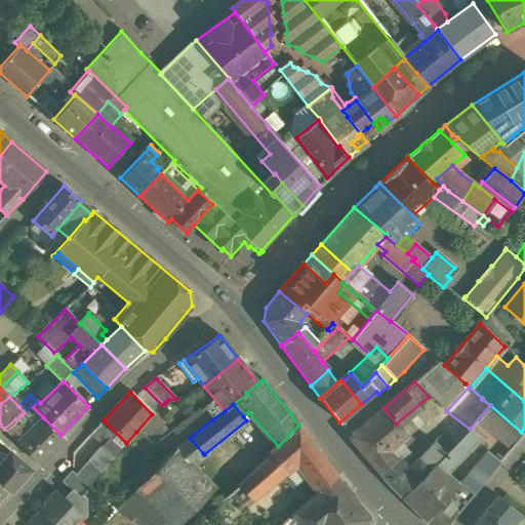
[(521,432),(490,405),(470,429),(491,447),(503,457),(505,457),(524,434),(521,432)]
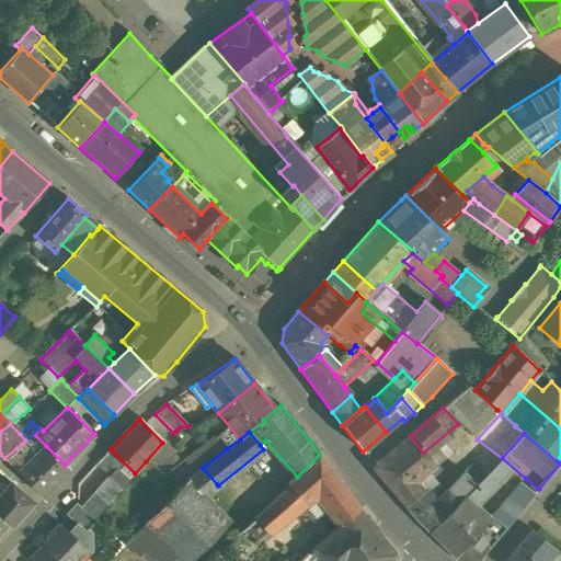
[(217,436),(183,462),(191,470),(194,474),(203,468),(227,448),(217,436)]
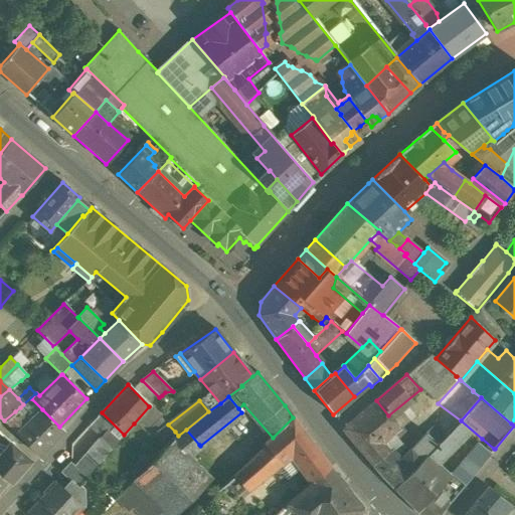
[(376,400),(343,428),(374,465),(388,452),(380,443),(398,428),(388,415),(376,400)]
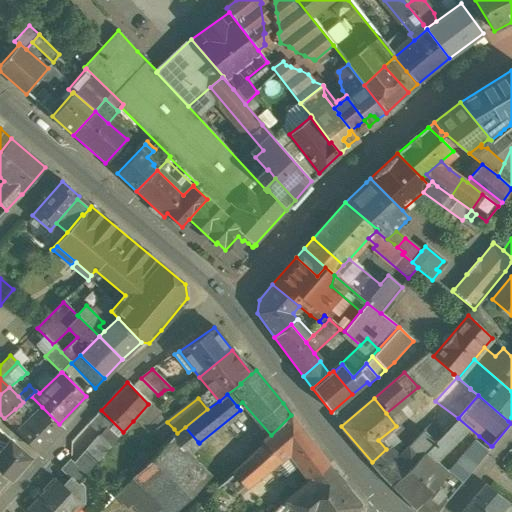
[(28,421),(17,431),(37,452),(63,427),(59,424),(42,407),(28,421)]
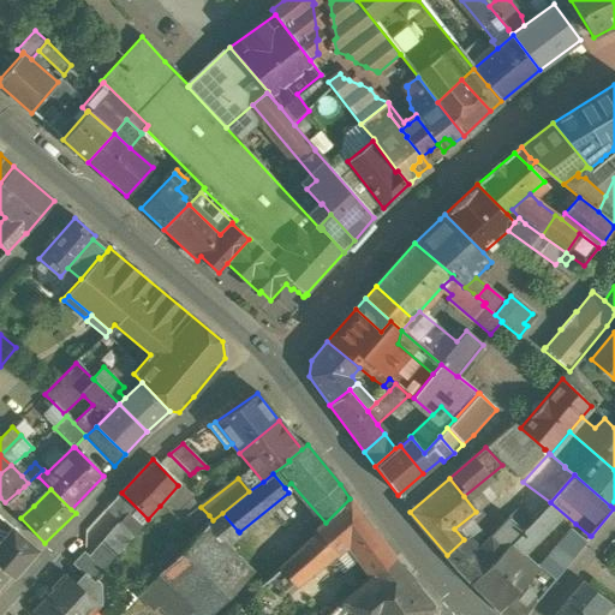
[(18,491),(5,502),(21,518),(34,506),(22,495),(18,491)]
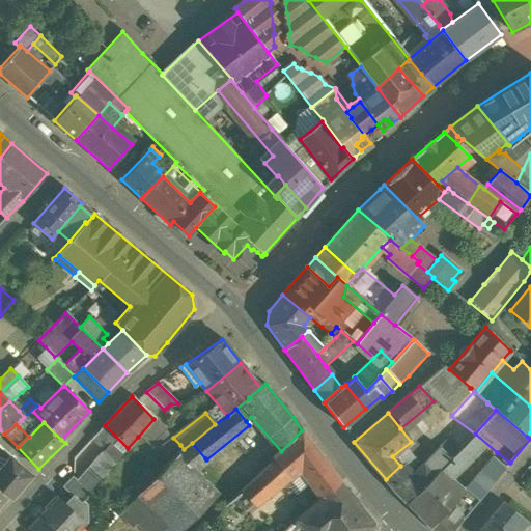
[(128,448),(105,425),(91,440),(103,451),(88,470),(100,480),(128,448)]
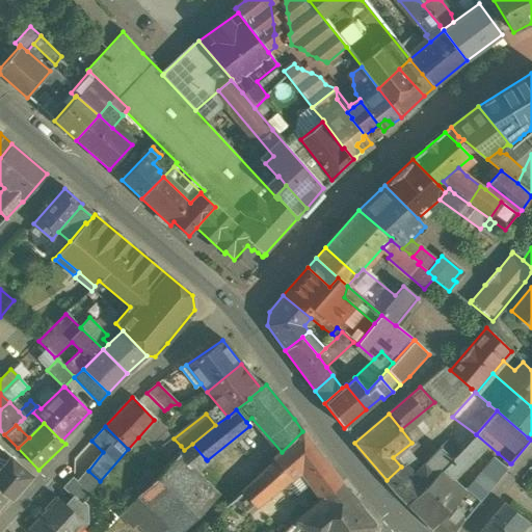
[(282,452),(274,458),(276,460),(290,479),(301,470),(324,499),(342,484),(302,431),(282,452)]
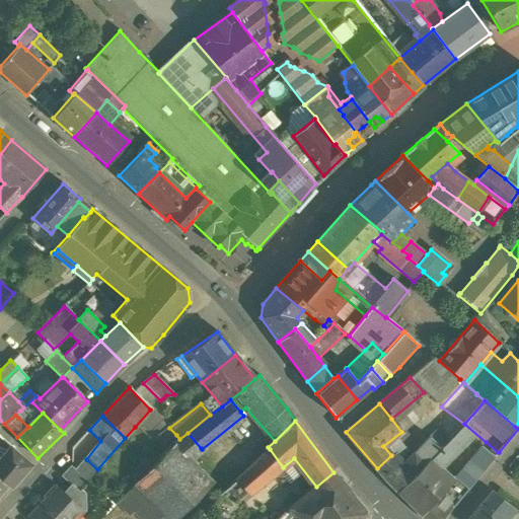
[(471,430),(464,425),(457,432),(464,438),(471,430)]
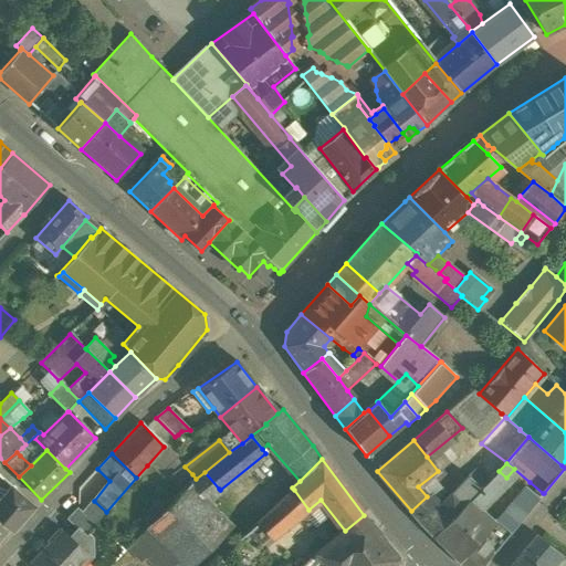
[(196,479),(188,484),(203,500),(219,489),(205,472),(196,479)]
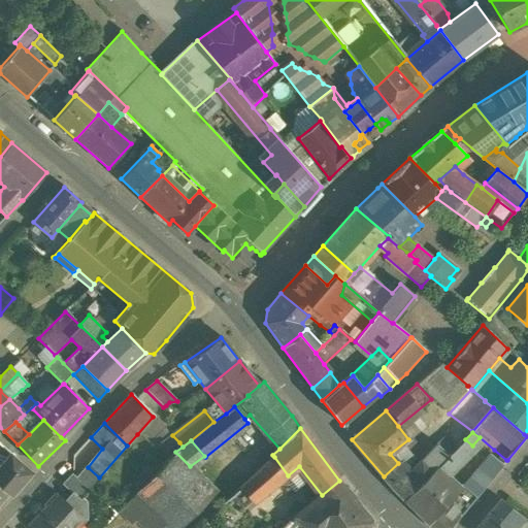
[(437,444),(408,474),(398,463),(384,476),(405,500),(437,468),(449,457),(449,456),(437,444)]
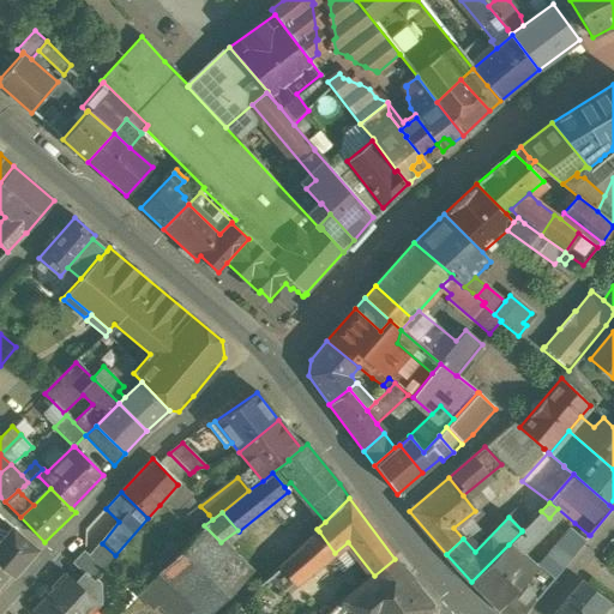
[(546,529),(534,519),(522,530),(522,531),(534,542),(546,529)]
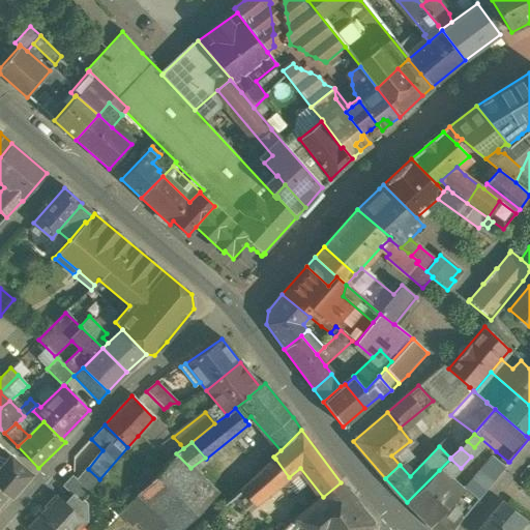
[(489,460),(478,473),(476,486),(470,496),(476,501),(508,462),(496,451),(489,460)]
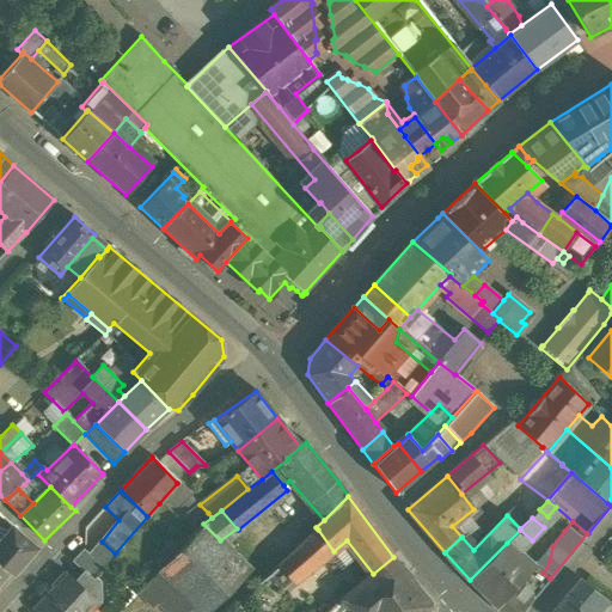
[(220,540),(203,524),(158,571),(191,606),(196,611),(208,611),(240,581),(225,565),(236,555),(220,540)]
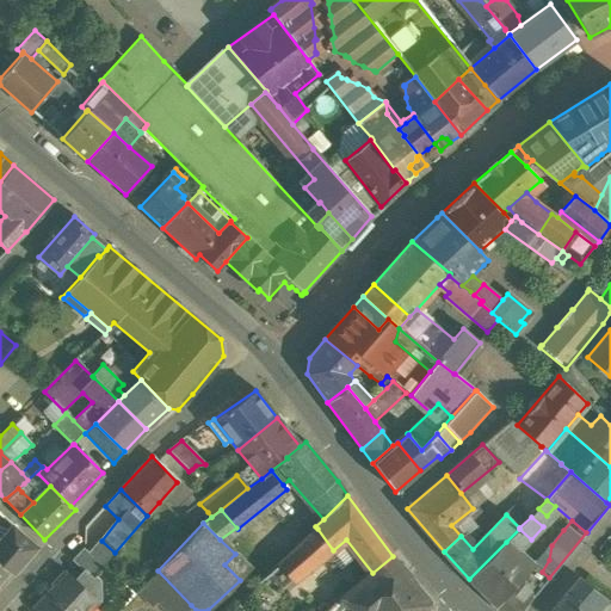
[(0,536),(0,562),(10,572),(13,575),(38,548),(12,524),(0,536)]
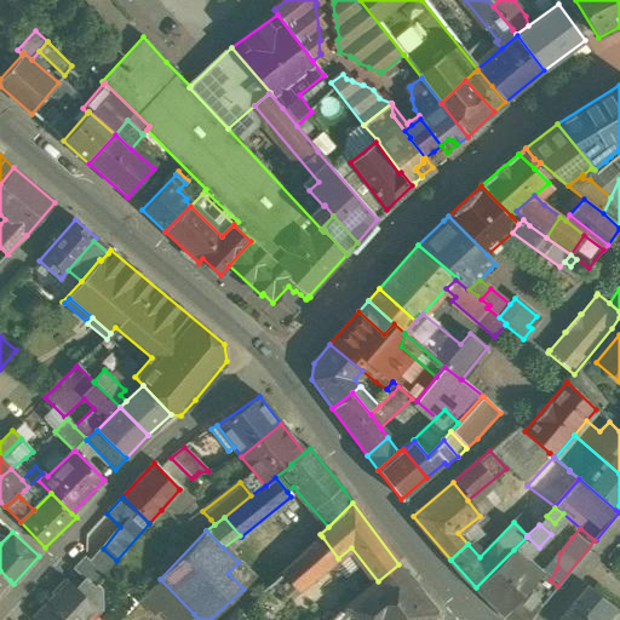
[(322,537),(265,591),(280,604),(338,558),(322,537)]
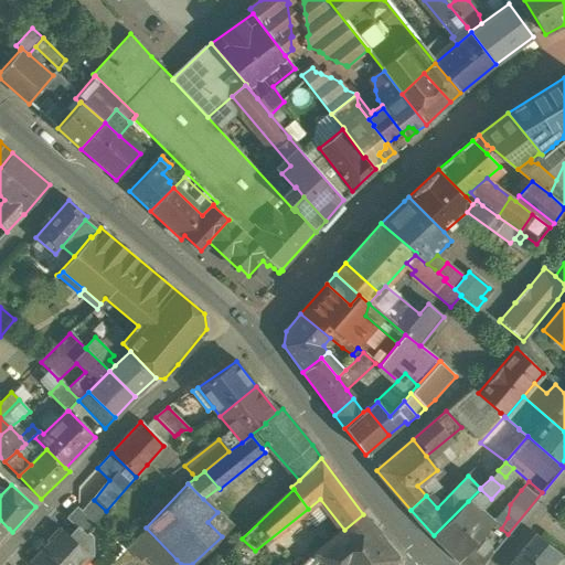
[(106,511),(94,500),(82,513),(95,524),(106,511)]
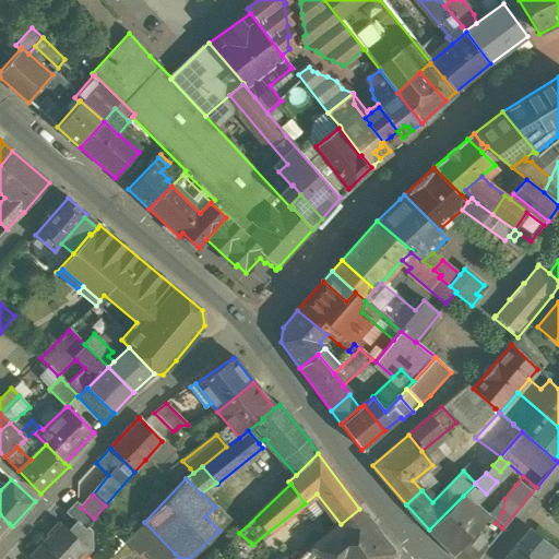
[(429,530),(455,556),(459,558),(476,558),(489,545),(475,531),(486,518),(463,496),(429,530)]
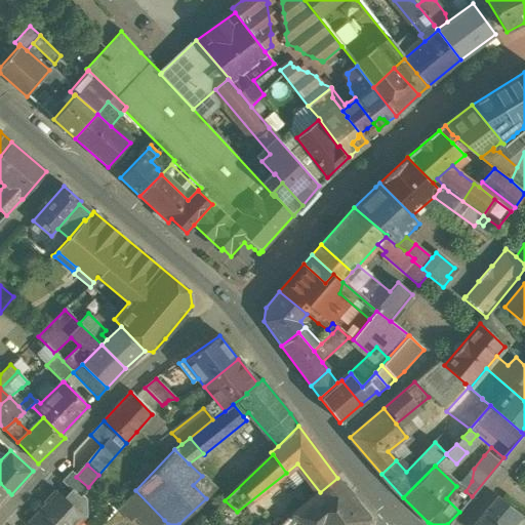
[(76,477),(72,473),(64,482),(74,491),(80,496),(88,487),(76,477)]
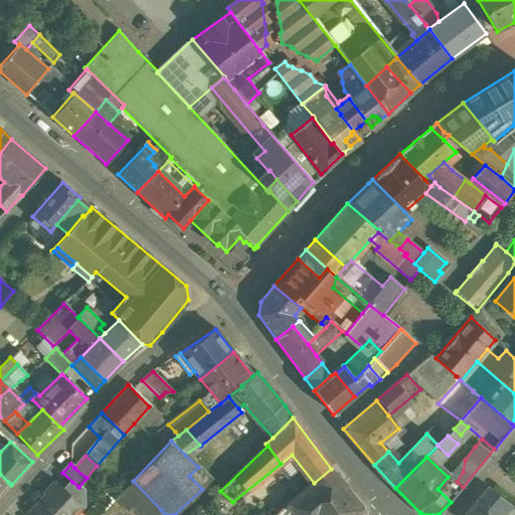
[(314,483),(287,505),(294,514),(330,514),(354,496),(331,469),(314,483)]
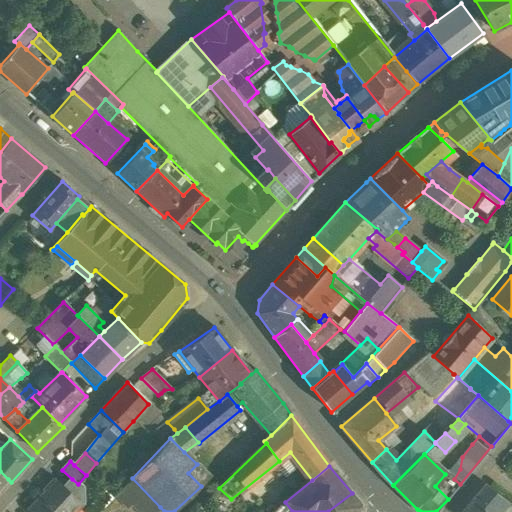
[(155,511),(160,507),(132,478),(116,495),(127,506),(131,502),(140,511),(155,511)]
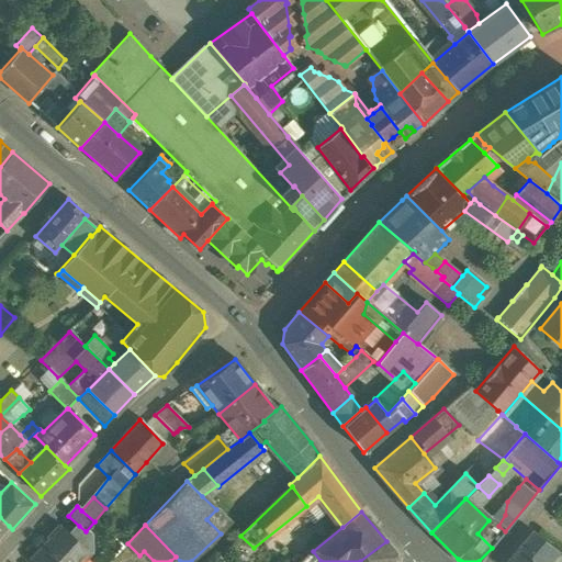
[(79,526),(70,536),(89,553),(90,552),(89,536),(86,531),(79,526)]
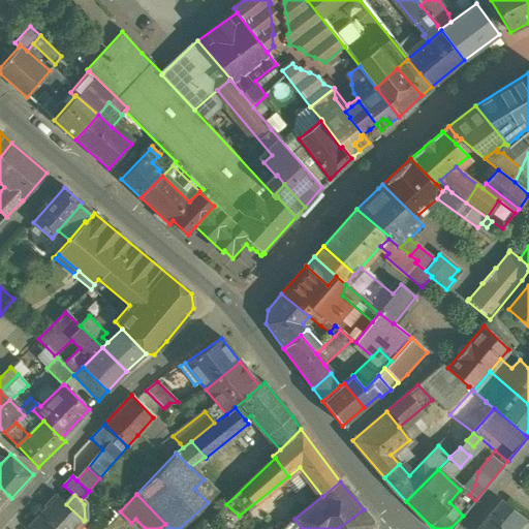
[(58,496),(29,527),(31,528),(76,528),(84,521),(66,504),(58,496)]
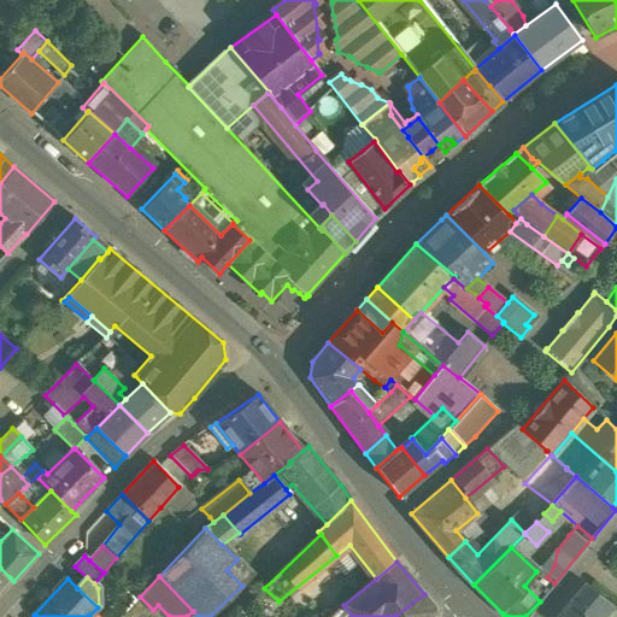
[(609,603),(585,583),(569,603),(587,616),(597,616),(600,615),(609,603)]
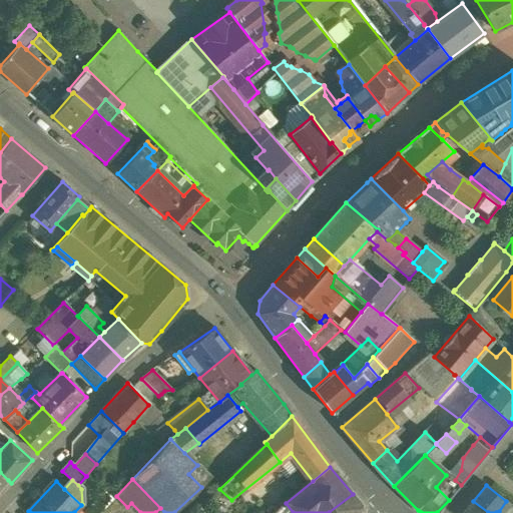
[(353,494),(329,512),(357,512),(362,506),(353,494)]
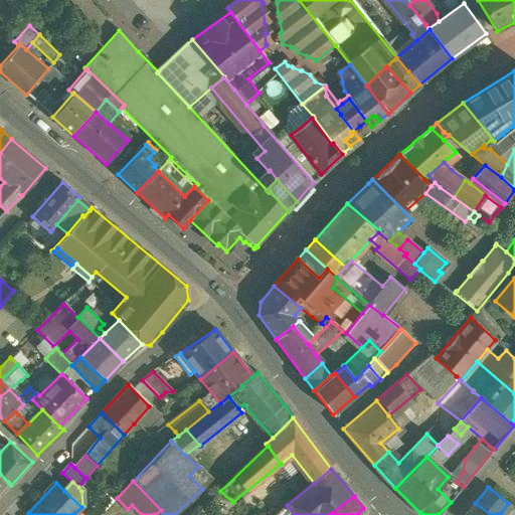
[(490,514),(475,503),(464,514),(490,514)]
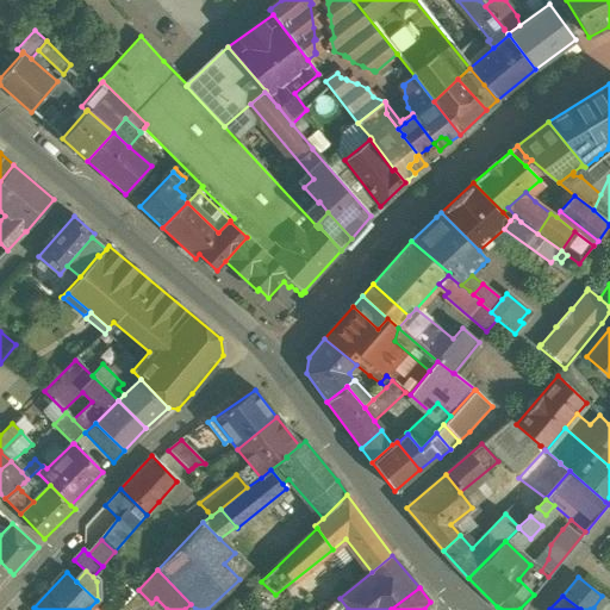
[(609,609),(609,601),(602,596),(593,608),(596,609),(609,609)]
